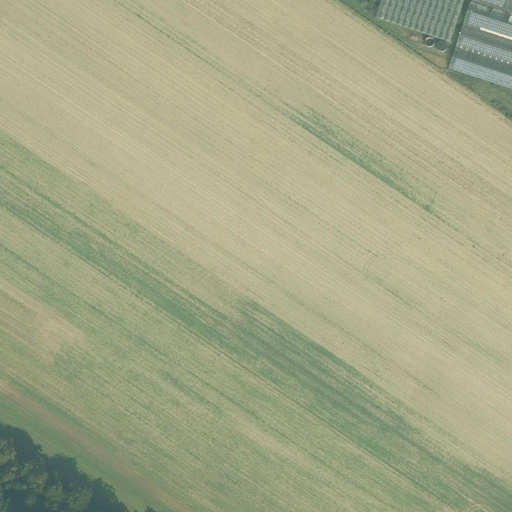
[(381,0),(375,19),(449,44),(462,0),(381,0)]
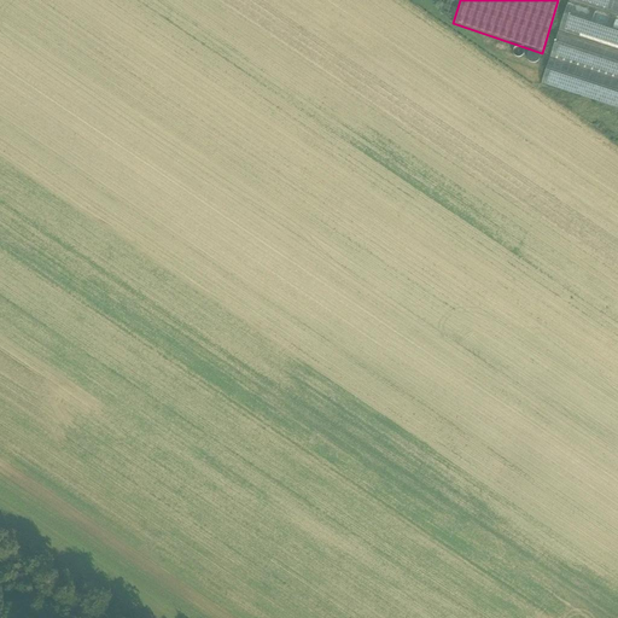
[(617,0),(572,0),(617,15),(617,0)]
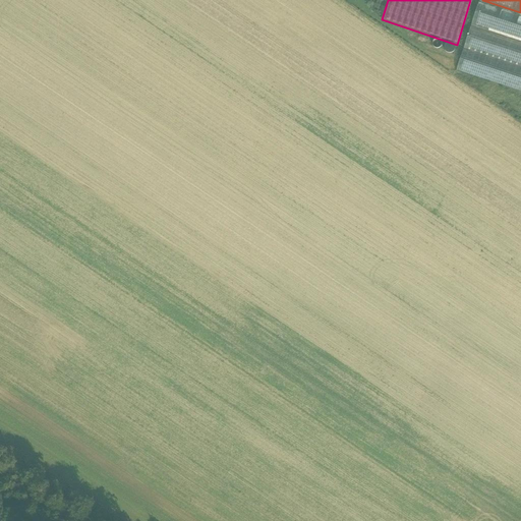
[(520,16),(478,2),(471,24),(520,41),(520,16)]
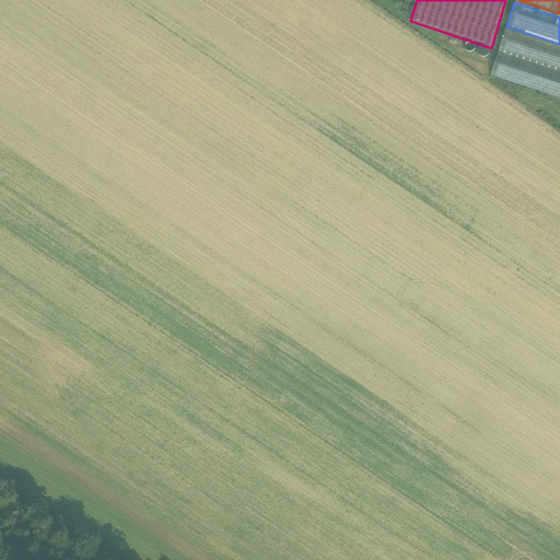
[(559,46),(505,28),(490,77),(559,100),(559,46)]
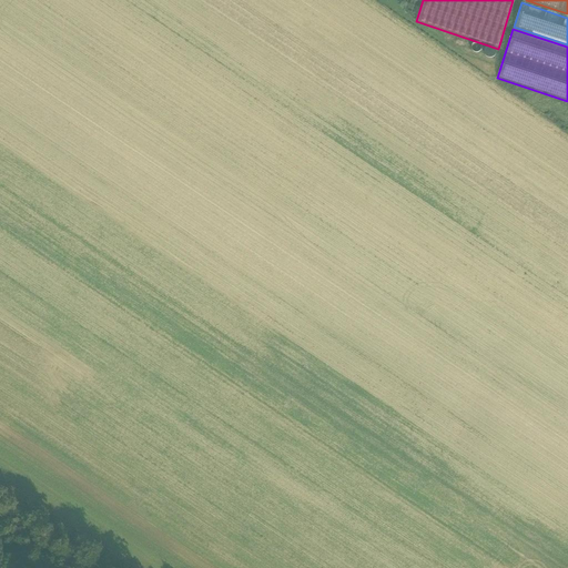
[(479,53),(479,51),(479,49),(478,48),(476,47),(474,46),(472,47),(470,48),(469,49),(469,51),(469,53),(470,56),(473,57),(474,57),(476,57),(478,54),(479,53)]
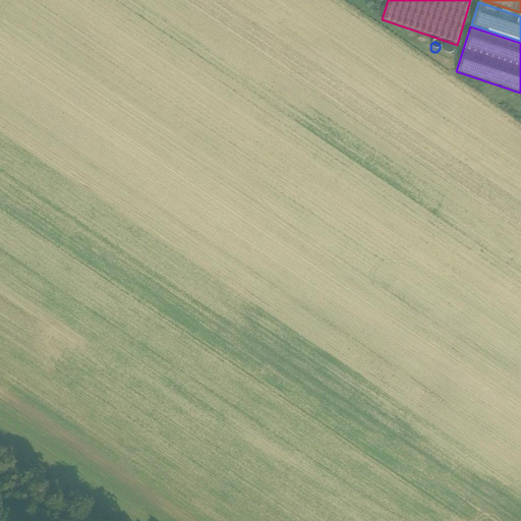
[(453,54),(453,52),(453,50),(452,49),(450,48),(449,48),(447,48),(445,49),(444,51),(444,52),(444,54),(445,56),(447,57),(449,57),(451,57),(452,56),(453,54)]
